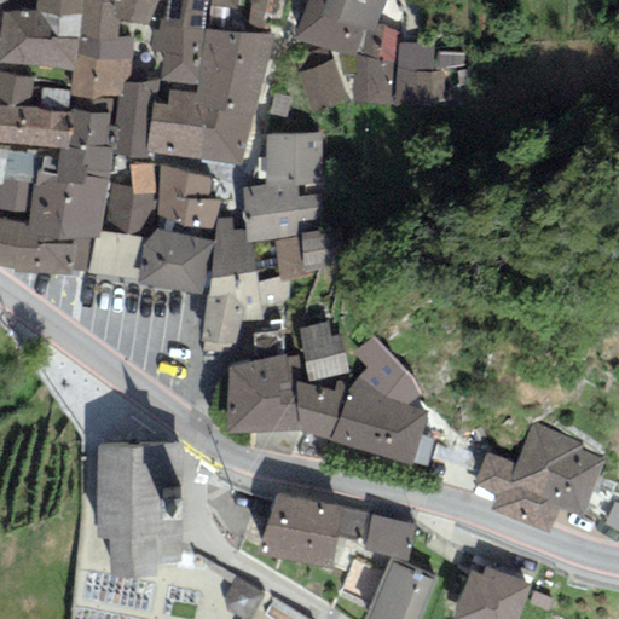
[(35,0),(35,11),(35,13),(84,15),(84,0),(35,0)]
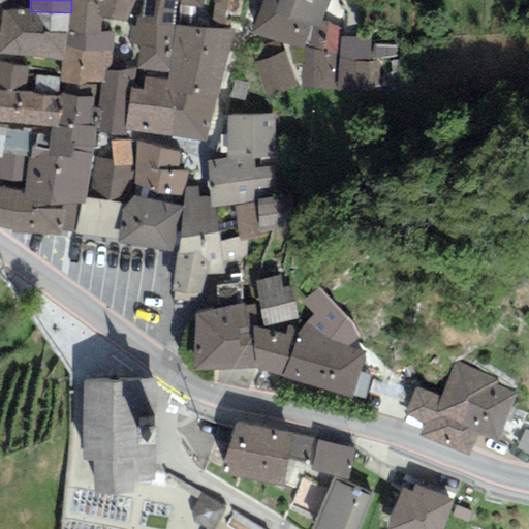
[(103,0),(71,0),(71,12),(68,32),(101,31),(101,18),(103,0)]
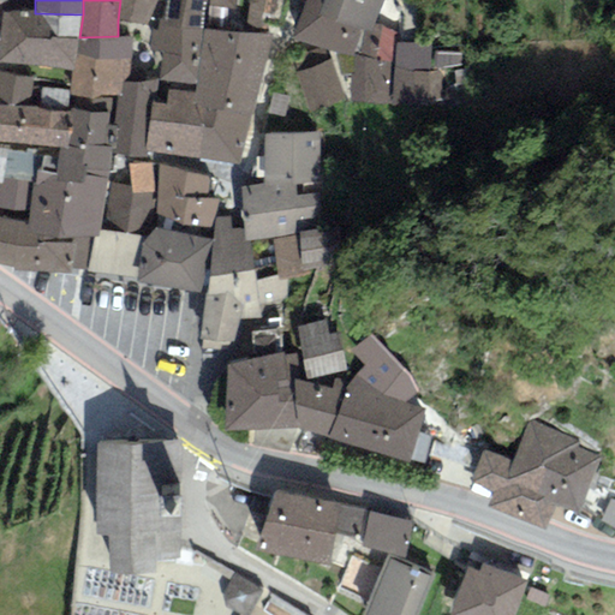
[(161,0),(120,0),(118,21),(147,25),(159,0),(161,1),(161,0)]
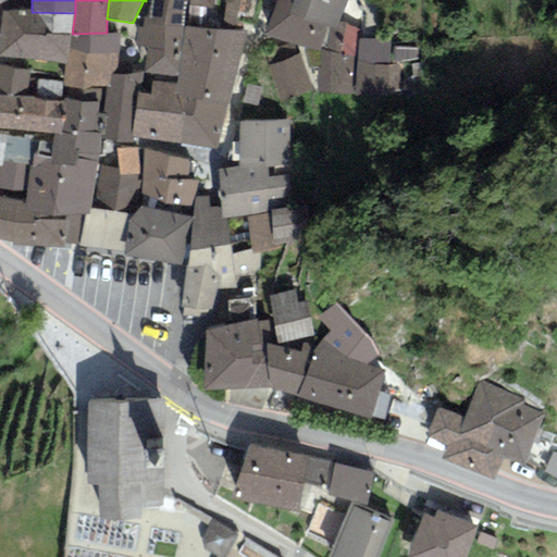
[(165,21),(169,0),(151,0),(149,14),(143,19),(162,20),(165,21)]
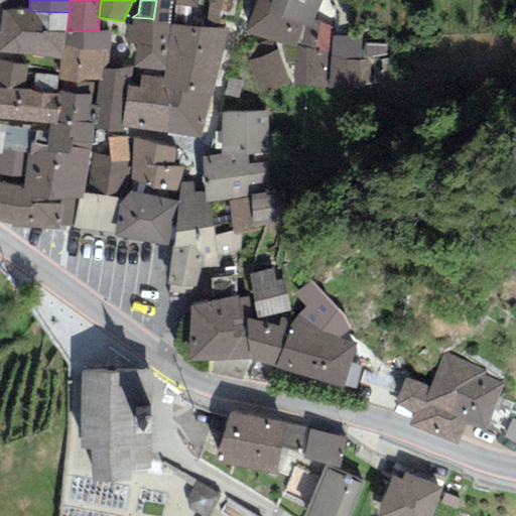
[(173,0),(156,0),(153,19),(150,18),(149,23),(169,25),(173,5),(173,0)]
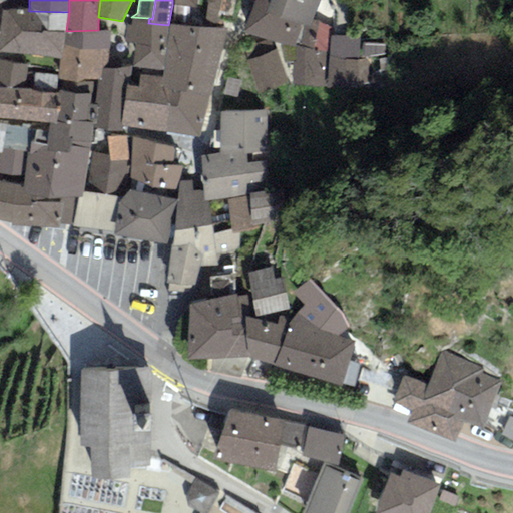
[(196,0),(172,0),(172,5),(195,9),(196,0)]
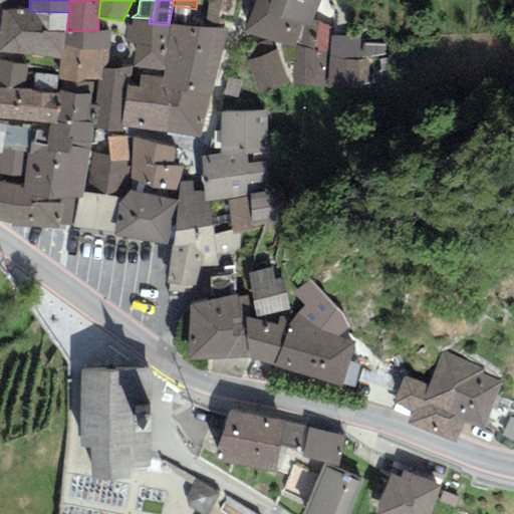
[(227,0),(207,0),(204,27),(223,30),(227,0)]
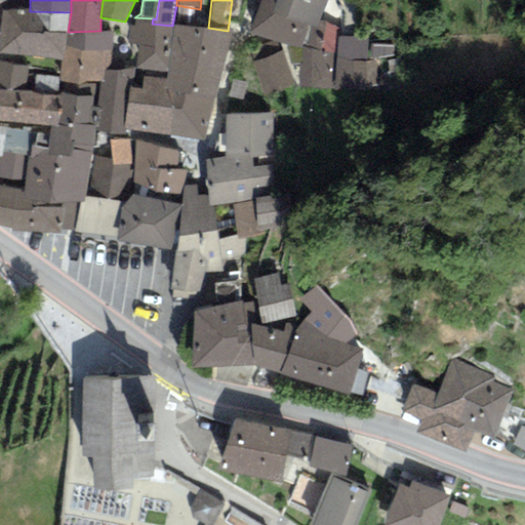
[(300,50),(309,25),(272,12),(275,0),(260,0),(250,33),(300,50)]
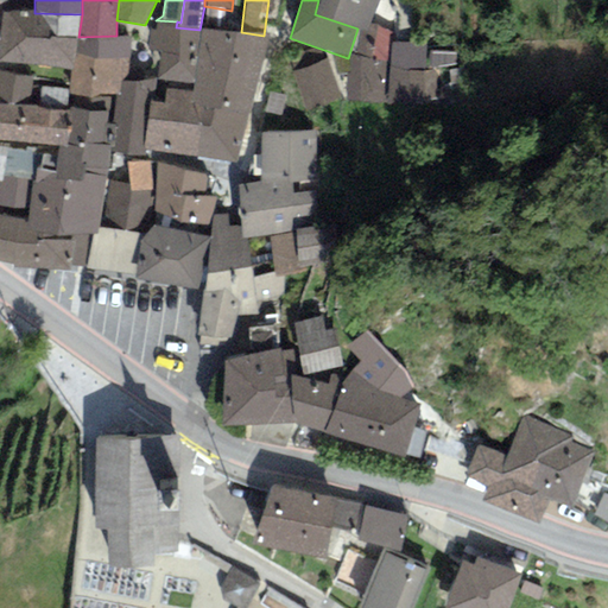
[(318,0),(315,14),(358,29),(366,32),(369,23),(377,0),(318,0)]
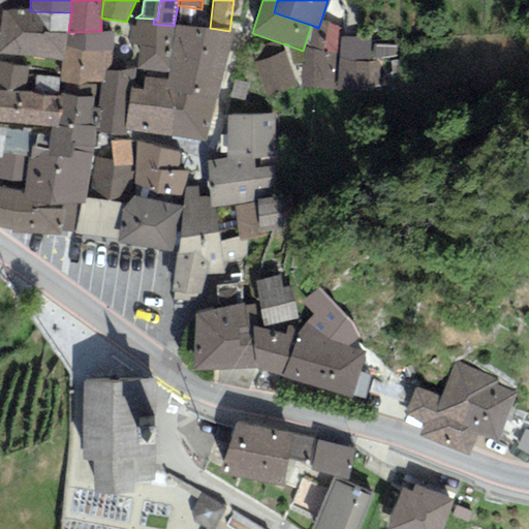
[(30,9),(1,9),(0,27),(0,55),(63,60),(68,32),(71,12),(30,11),(30,9)]
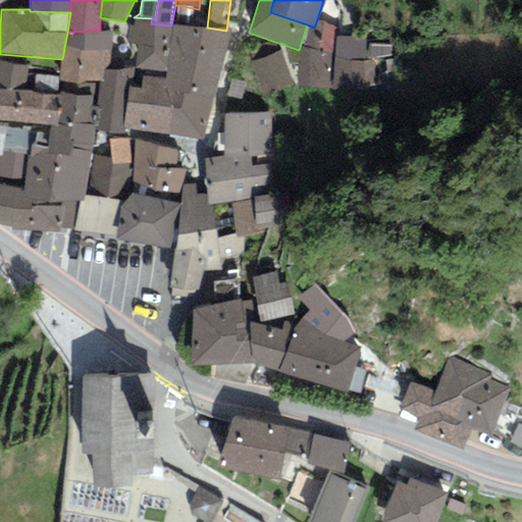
[(152,18),(134,17),(133,25),(128,25),(126,43),(138,44),(135,69),(166,72),(171,25),(151,23),(152,18)]
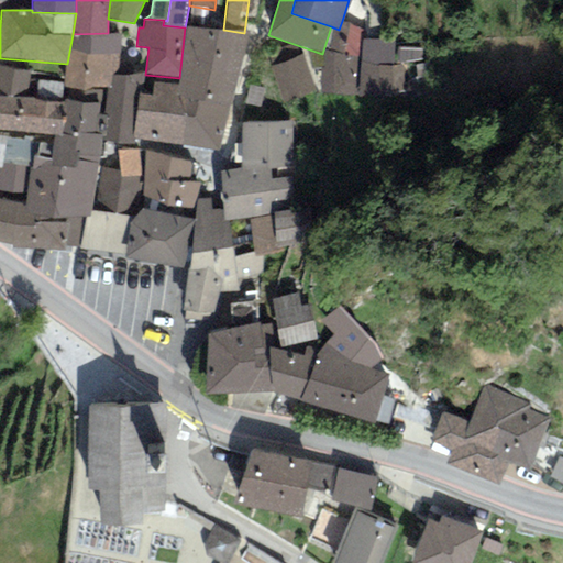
[(364,30),(342,21),(339,30),(331,26),(322,54),(320,92),(359,97),(362,39),(364,30)]
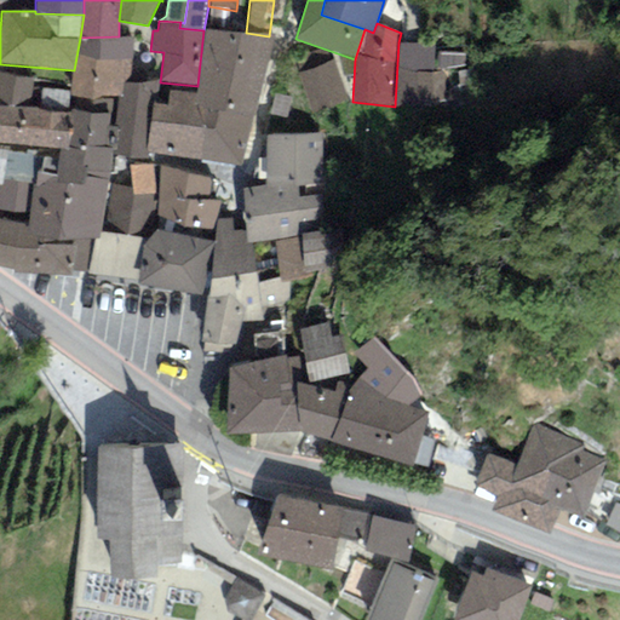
[(246,33),(204,30),(197,86),(196,93),(213,93),(257,101),(273,36),(269,36),(246,33)]
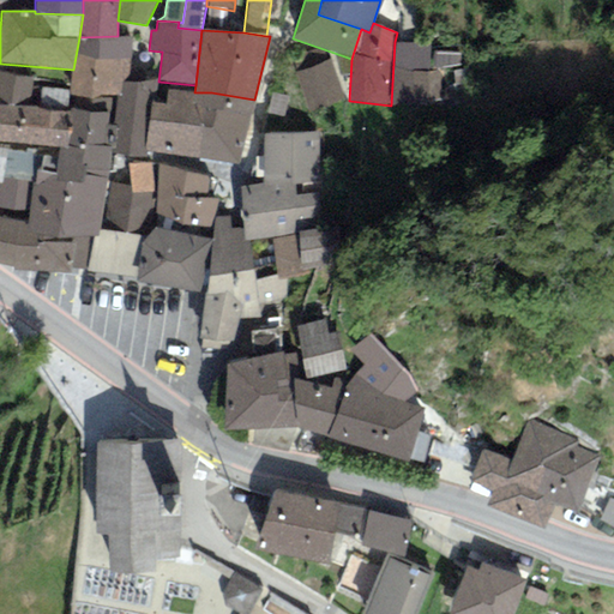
[(118,36),(79,37),(73,70),(70,90),(70,96),(110,100),(110,96),(116,96),(121,97),(124,83),(130,82),(132,36),(118,36)]
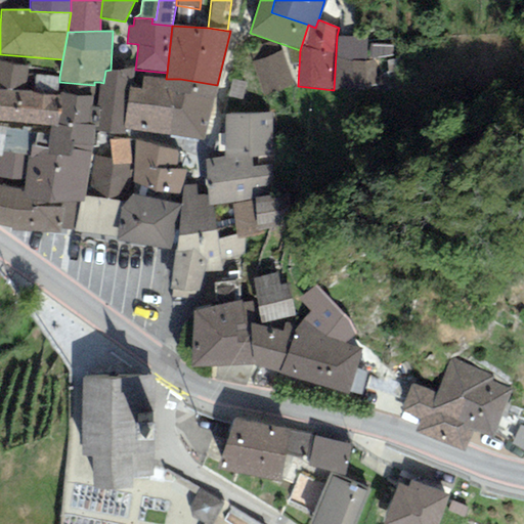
[(367,38),(337,36),(334,90),(376,92),(377,62),(366,61),(367,38)]
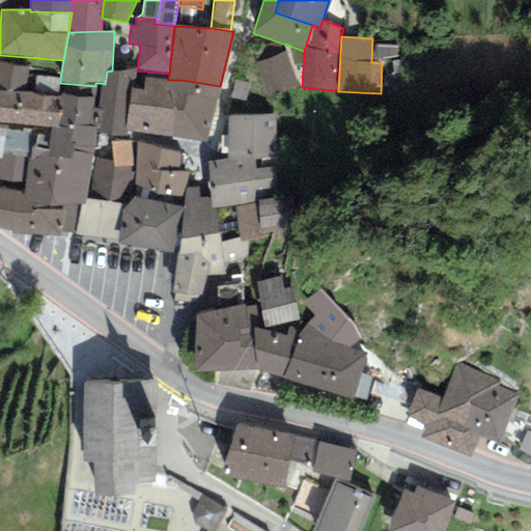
[(286,52),(255,63),(268,98),(299,86),(286,52)]
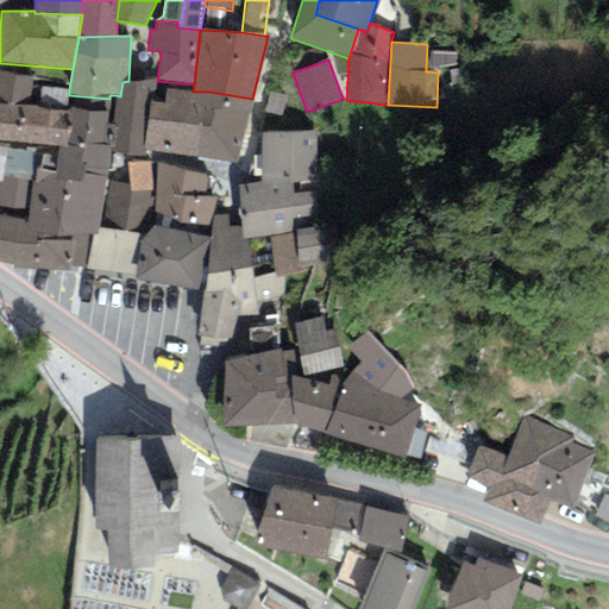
[(32,75),(0,71),(0,104),(30,107),(31,85),(32,75)]
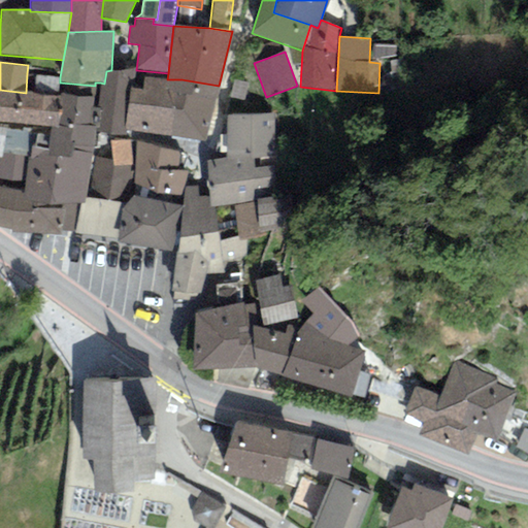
[(135,71),(134,68),(111,70),(106,71),(104,84),(100,83),(97,108),(93,108),(92,127),(96,127),(95,131),(126,136),(127,130),(124,130),(130,89),(133,89),(135,71)]
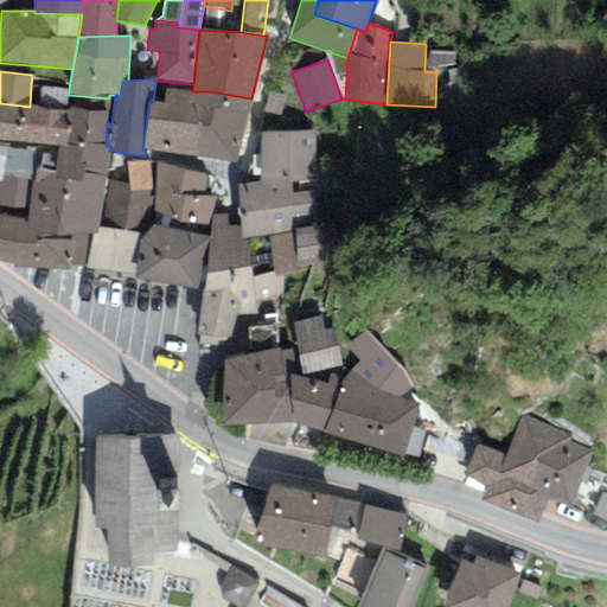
[(0,103),(0,139),(58,146),(64,146),(69,95),(69,89),(31,84),(30,107),(0,103)]
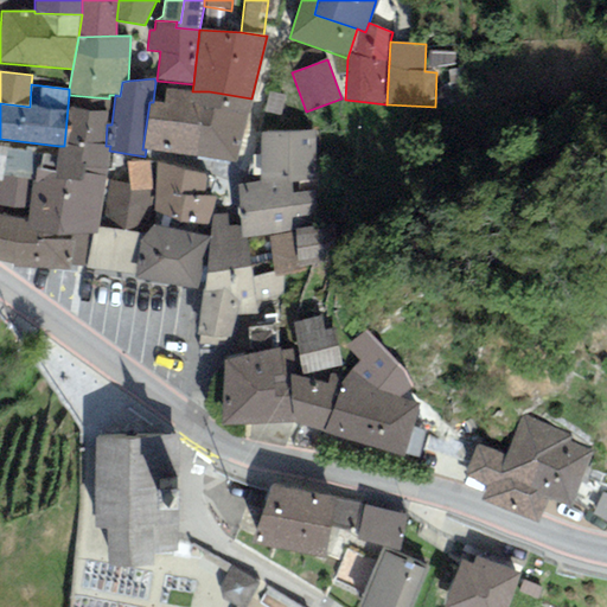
[(209,91),(192,91),(166,89),(164,103),(159,103),(153,102),(149,102),(142,149),(146,149),(153,151),(196,157),(209,91)]
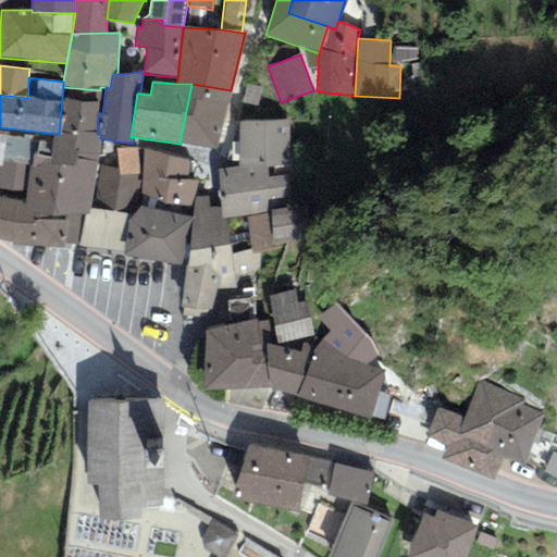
[(217,149),(231,90),(192,84),(180,144),(217,149)]
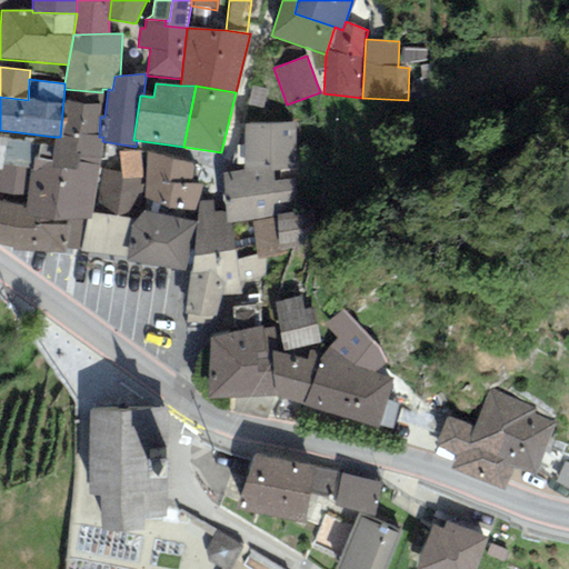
[(102,92),(65,89),(60,137),(75,138),(75,135),(99,137),(100,117),(102,92)]
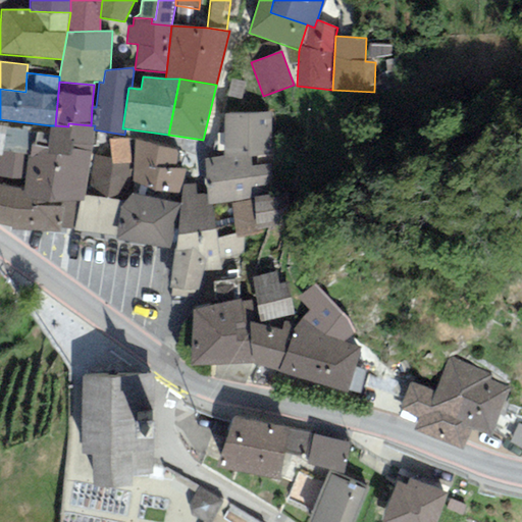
[(271,113),(222,113),(223,155),(248,153),(248,157),(252,157),(271,156),(271,113)]
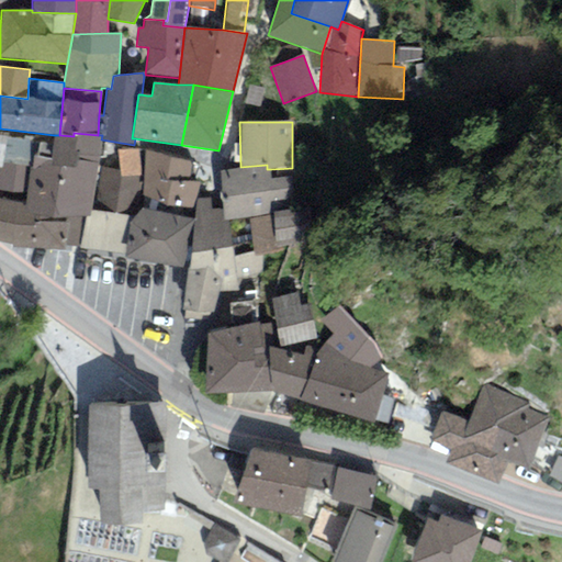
[(59,135),(54,135),(54,137),(53,144),(40,142),(37,157),(33,156),(31,168),(25,204),(82,213),(82,216),(89,216),(90,208),(91,208),(97,167),(99,166),(101,141),(101,139),(102,135),(98,135),(74,133),(74,136),(59,135)]
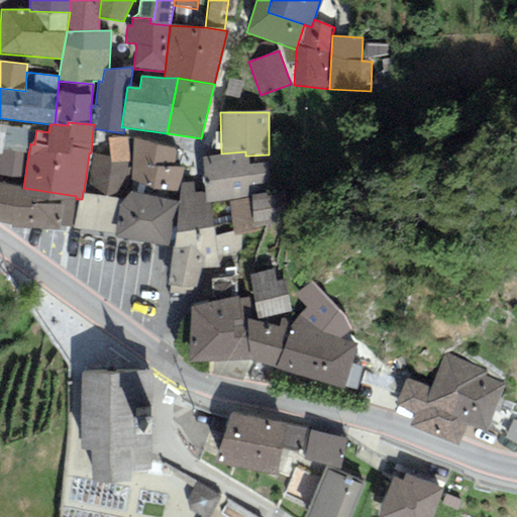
[(22,129),(0,124),(0,154),(2,156),(2,150),(28,154),(30,143),(34,144),(36,130),(37,127),(22,125),(22,129)]
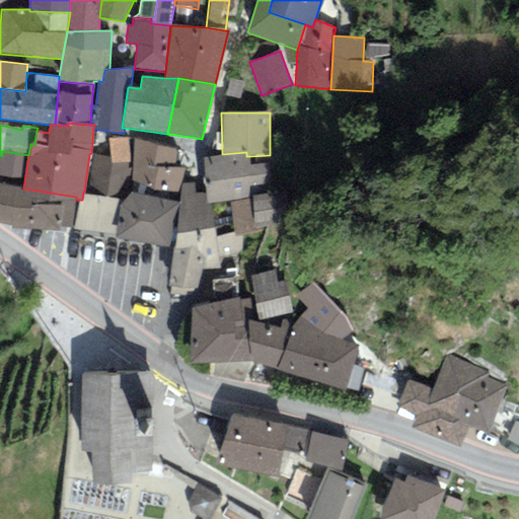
[(133,162),(134,139),(107,138),(110,157),(112,163),(133,162)]
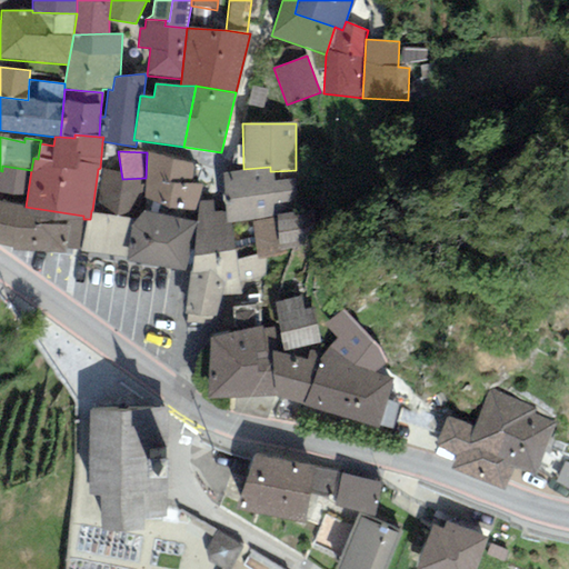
[(192,163),(147,152),(146,178),(143,211),(193,221),(196,202),(199,196),(201,186),(191,185),(192,163)]
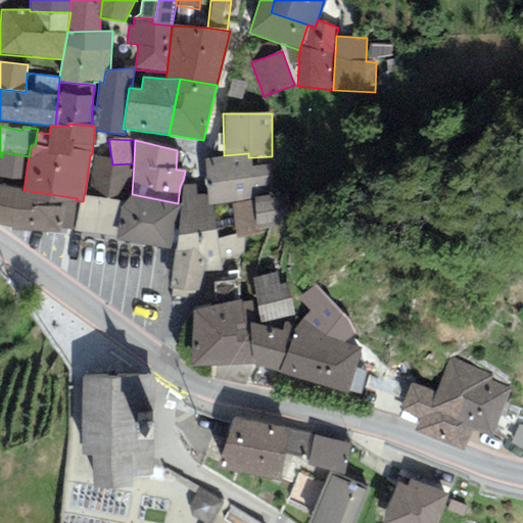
[(0,186),(24,190),(29,156),(2,152),(2,157),(0,156),(0,186)]
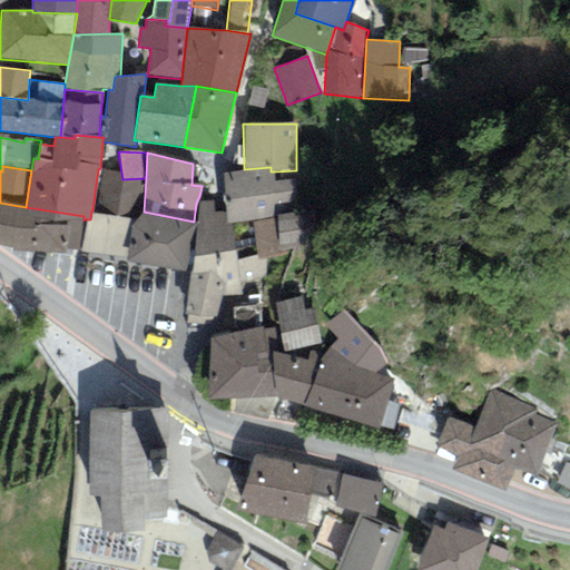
[(244,169),(223,174),(225,199),(227,224),(232,223),(252,219),(298,213),(298,179),(275,182),(275,172),(271,172),(271,167),(244,169)]
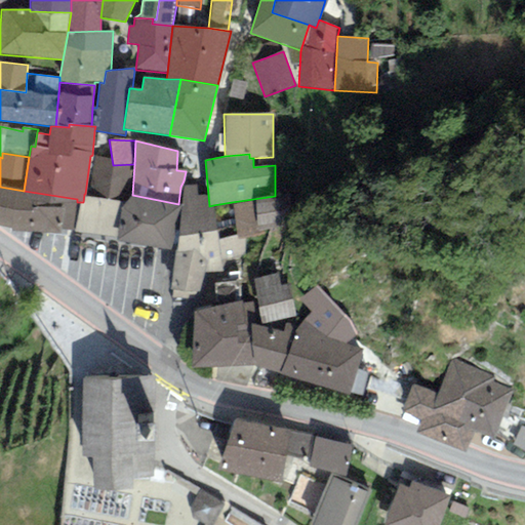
[(132,195),(134,164),(113,165),(112,159),(93,156),(87,197),(122,202),(126,202),(132,195)]
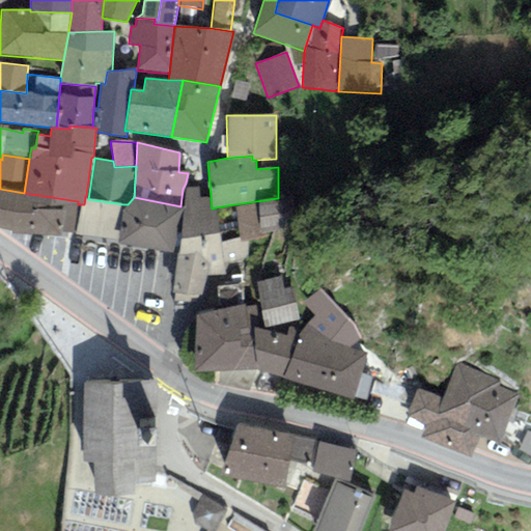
[(210,186),(186,189),(180,240),(219,235),(216,207),(212,208),(210,186)]
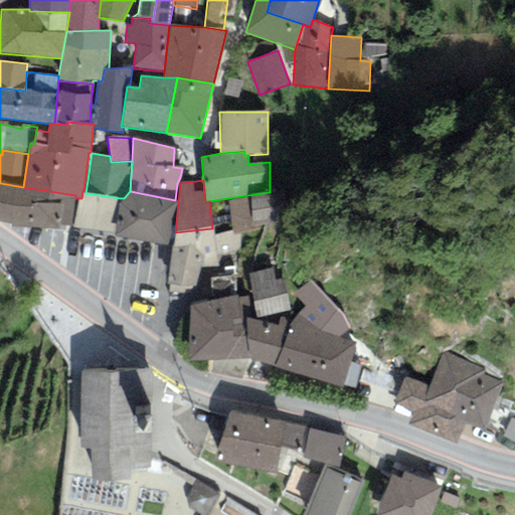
[(23,187),(0,183),(0,220),(10,222),(9,227),(59,229),(60,224),(70,225),(75,198),(75,195),(23,187)]
